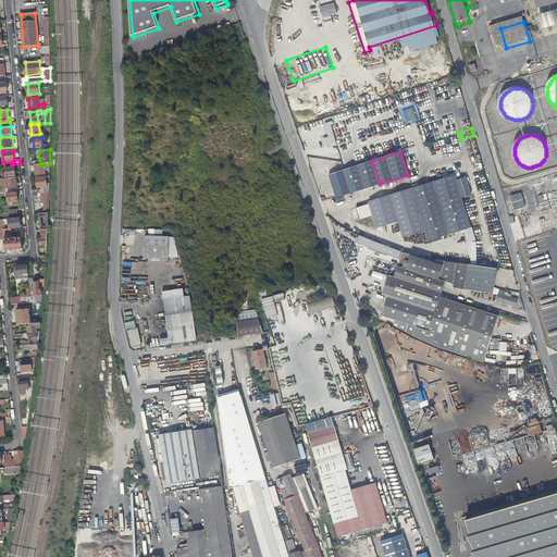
[(337,198),(380,184),(372,161),(330,175),(337,198)]
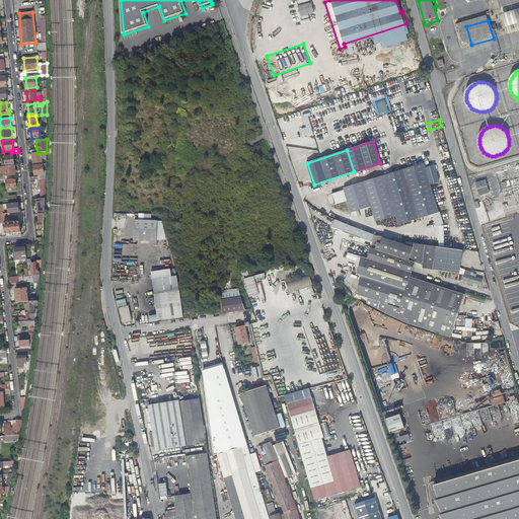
[(38,153),(32,153),(33,163),(42,163),(41,158),(44,157),(44,156),(47,156),(47,152),(41,153),(38,153)]
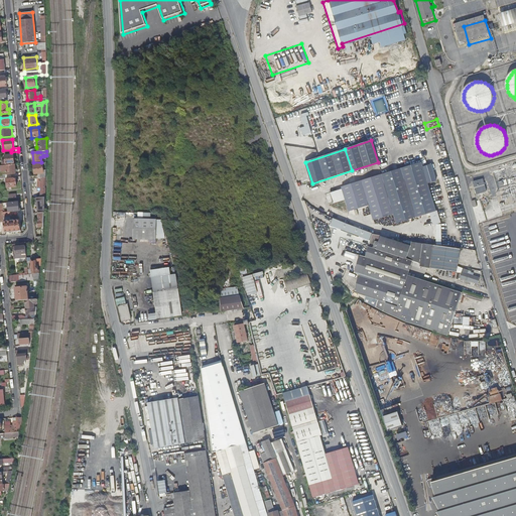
[(13,154),(5,155),(6,164),(14,163),(13,154)]
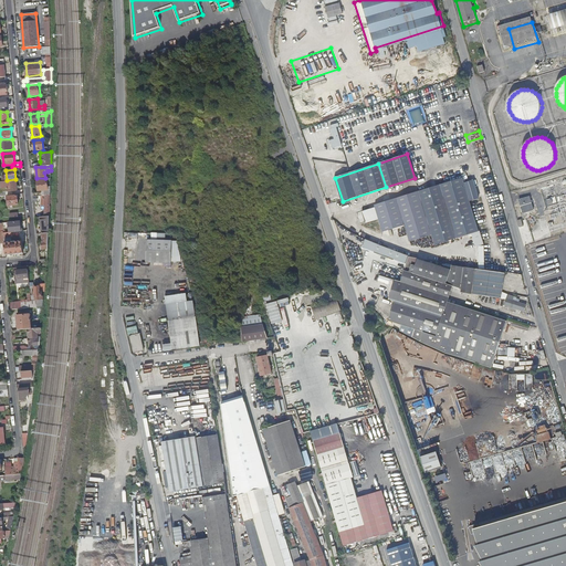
[(433,236),(437,245),(480,231),(471,202),(480,199),(474,181),(464,184),(462,177),(375,206),(376,209),(364,213),(367,224),(379,220),(384,232),(405,226),(410,242),(433,236)]
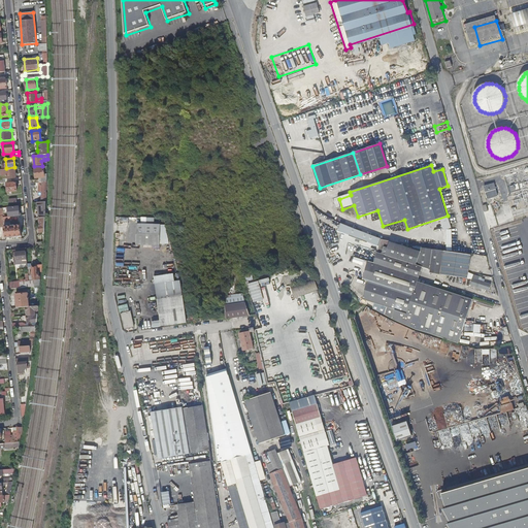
[(46,183),(46,174),(44,174),(44,170),(44,167),(34,168),(35,178),(39,178),(39,179),(32,180),(32,184),(40,183),(46,183)]
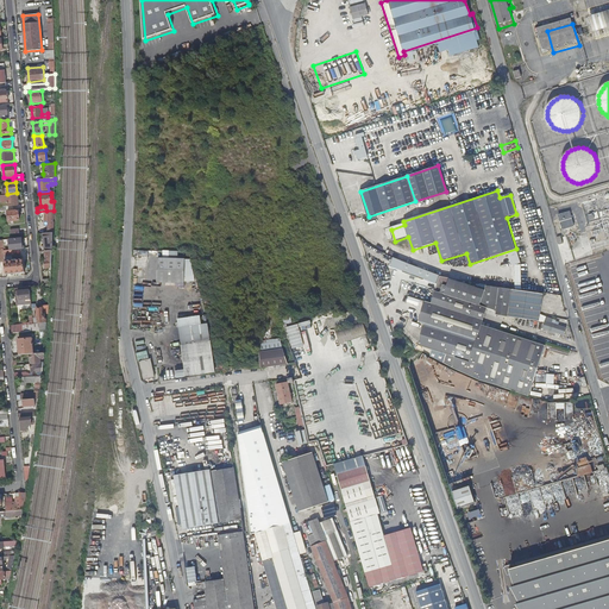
[(19,206),(17,194),(1,196),(2,205),(10,203),(10,207),(19,206)]
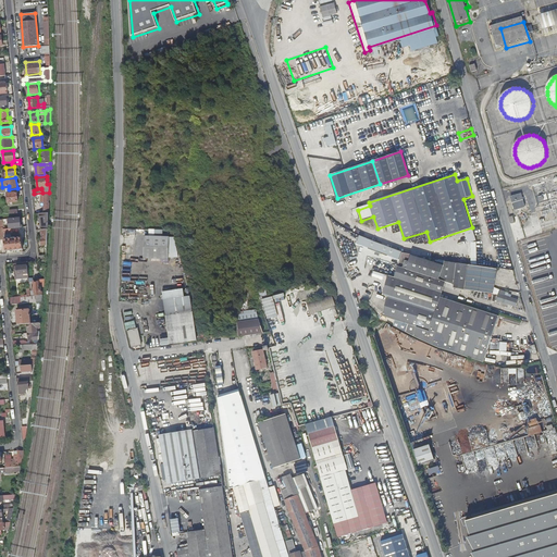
[(14,193),(14,192),(8,193),(9,203),(19,202),(17,193),(14,193)]
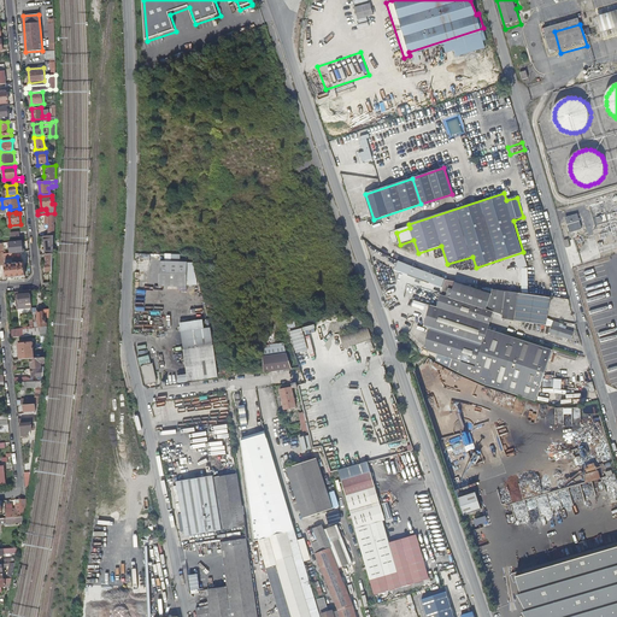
[(576,215),(565,218),(566,225),(579,222),(576,215)]
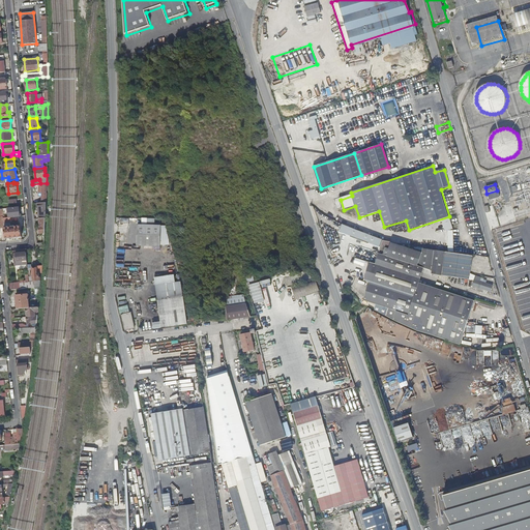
[(19,208),(7,209),(8,217),(20,216),(19,208)]
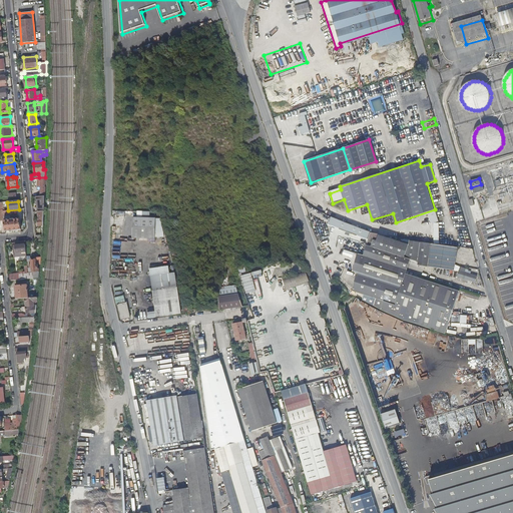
[(151,237),(151,216),(132,216),(132,210),(124,210),(120,210),(120,218),(118,218),(118,223),(121,223),(121,224),(129,224),(129,237),(151,237)]
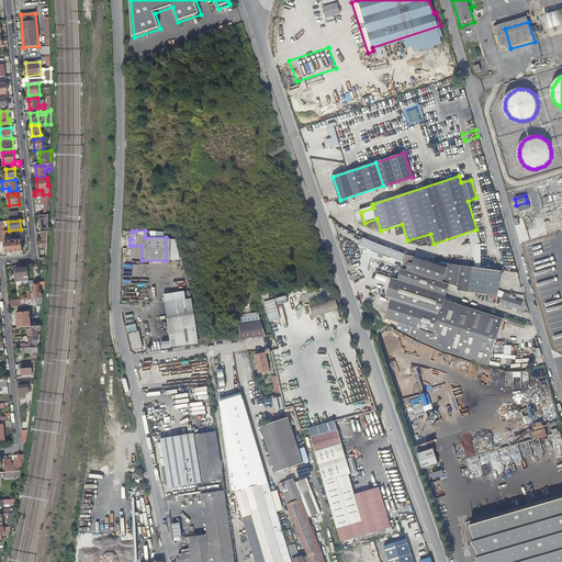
[(4,243),(6,254),(23,253),(22,239),(20,239),(19,235),(11,236),(11,238),(10,238),(10,240),(4,240),(4,243)]
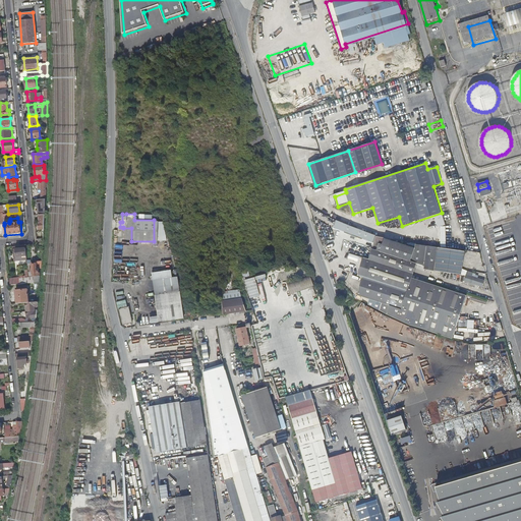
[(374,246),(378,239),(337,225),(334,231),(353,238),(357,239),(374,246)]
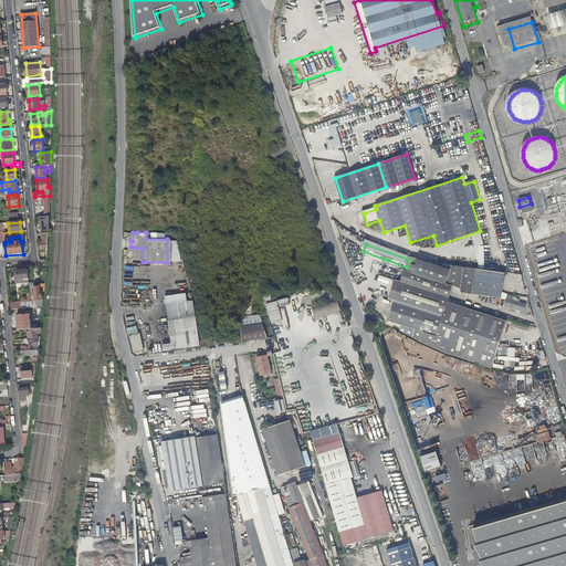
[(452,286),(453,272),(419,262),(418,263),(412,261),(410,270),(416,271),(415,275),(406,273),(402,284),(397,283),(390,302),(397,304),(391,323),(418,332),(416,338),(429,346),(472,363),(494,368),(499,356),(501,347),(509,323),(500,320),(501,315),(485,311),(483,315),(450,304),(456,287),(452,286)]
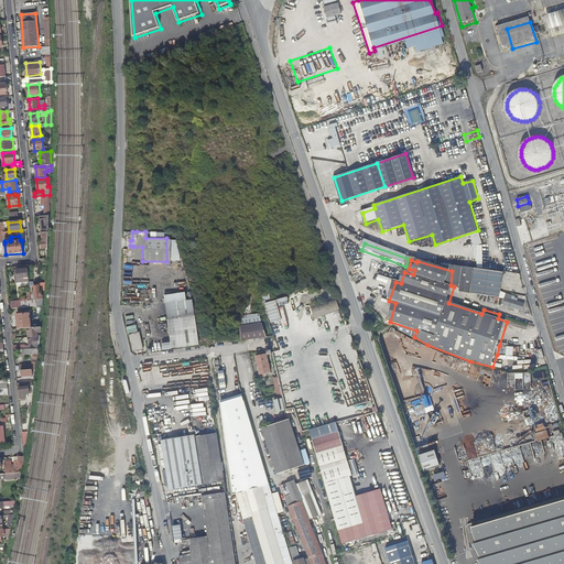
[(475,268),(452,264),(452,271),(451,285),(454,286),(459,288),(459,292),(472,293),(475,268)]
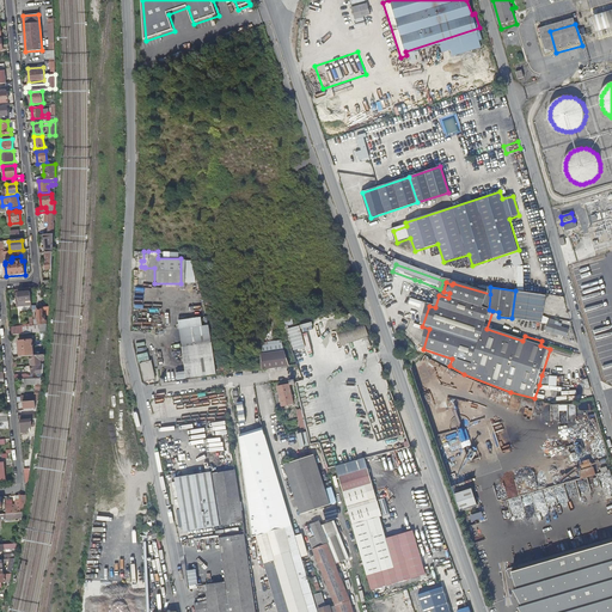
[(516,291),(513,318),(543,323),(546,295),(516,291)]
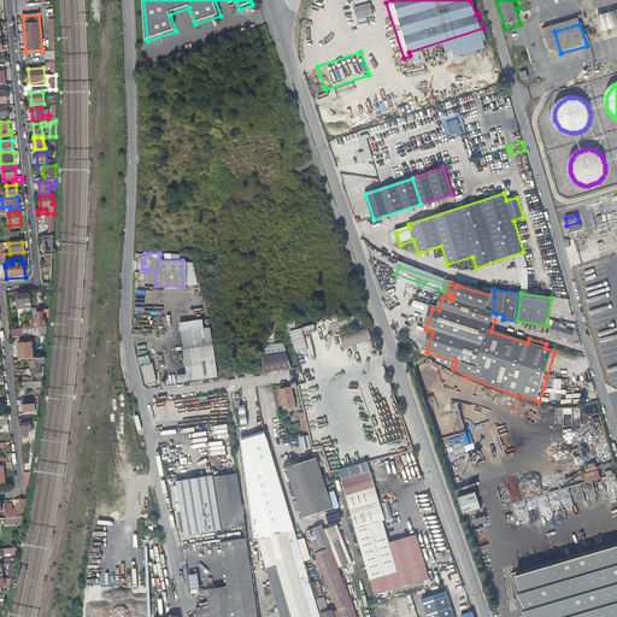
[(18,295),(19,310),(31,309),(30,294),(18,295)]
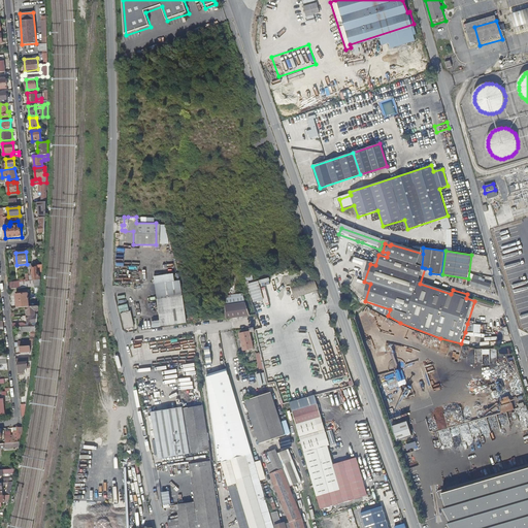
[(39,273),(41,273),(42,264),(36,264),(36,268),(31,268),(31,272),(30,272),(30,276),(29,276),(29,281),(35,281),(40,279),(40,276),(39,276),(39,273)]
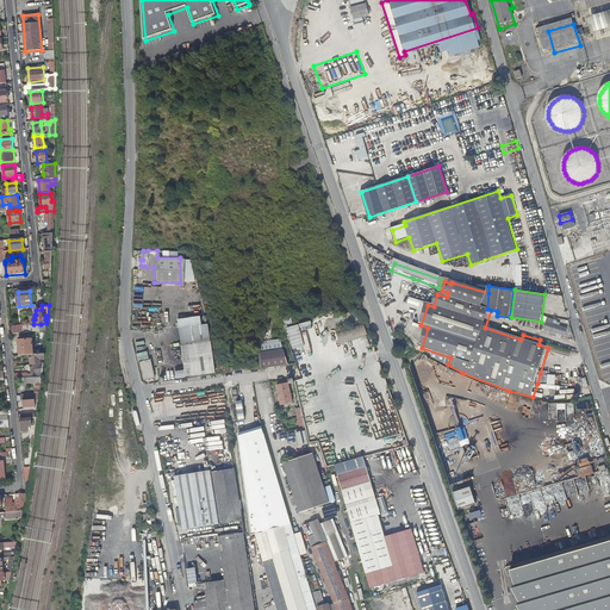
[(359,307),(332,312),(334,321),(360,317),(359,307)]
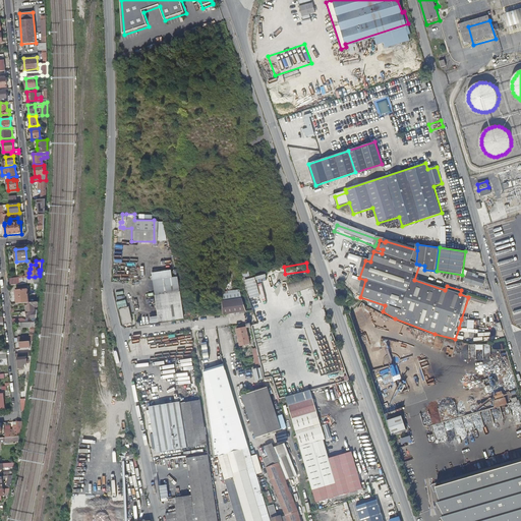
[(19,279),(19,285),(35,283),(35,277),(29,277),(27,273),(25,273),(25,277),(29,278),(19,279)]
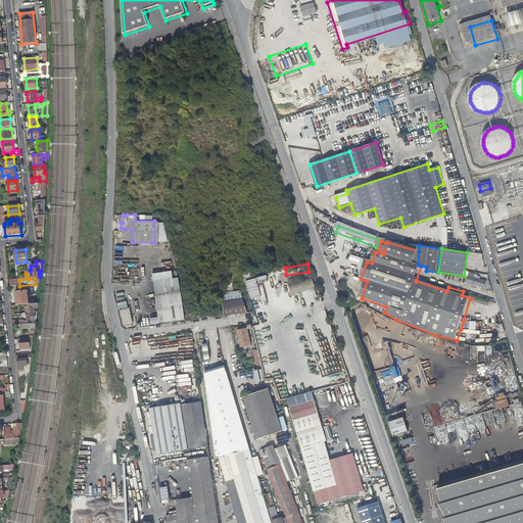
[(310,274),(285,277),(288,301),(314,298),(310,274)]
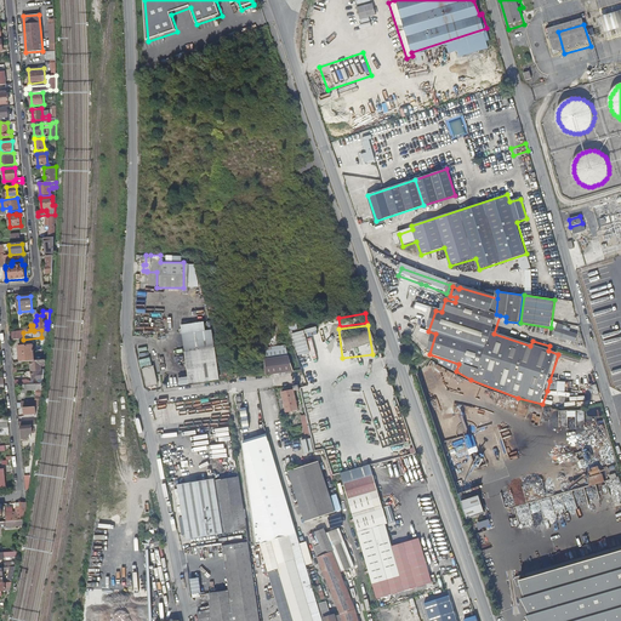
[(558,328),(556,336),(576,342),(580,334),(558,328)]
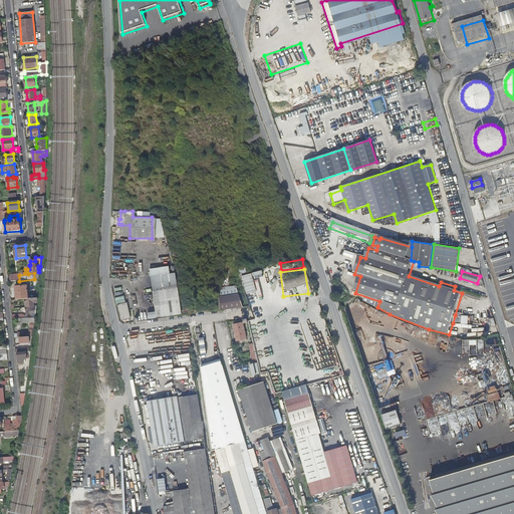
[(151,276),(153,290),(178,287),(176,274),(151,276)]
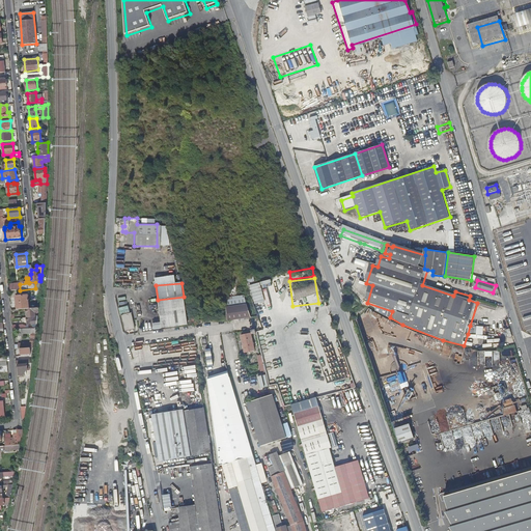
[(26,309),(29,309),(27,296),(16,297),(18,310),(26,309)]
